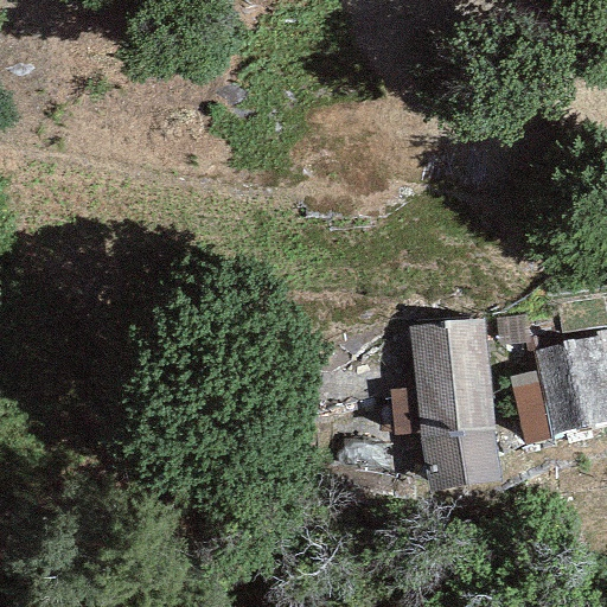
[(561,334),(606,327),(602,298),(556,305),(561,334)]
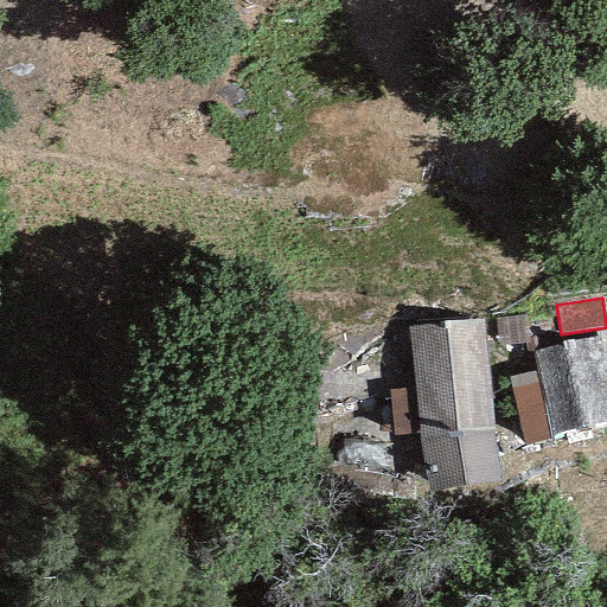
[(419,438),(430,493),(498,483),(492,430),(483,319),(408,328),(414,388),(417,434),(419,438)]
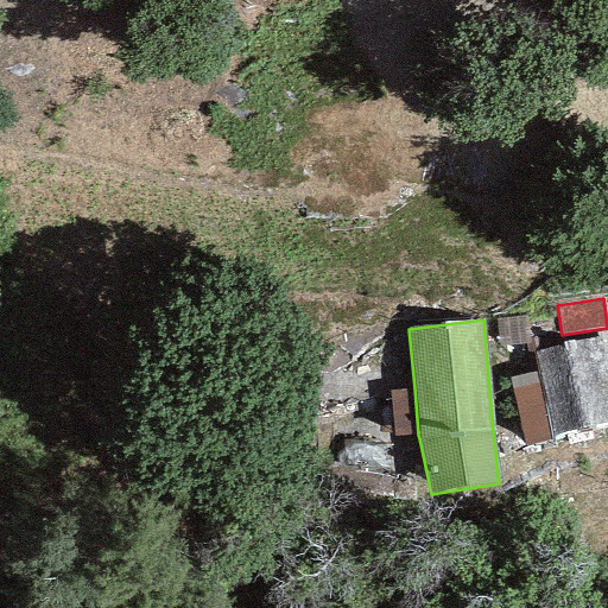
[(552,441),(553,439),(607,426),(607,330),(596,333),(597,336),(563,342),(563,346),(533,353),(537,373),(552,441)]
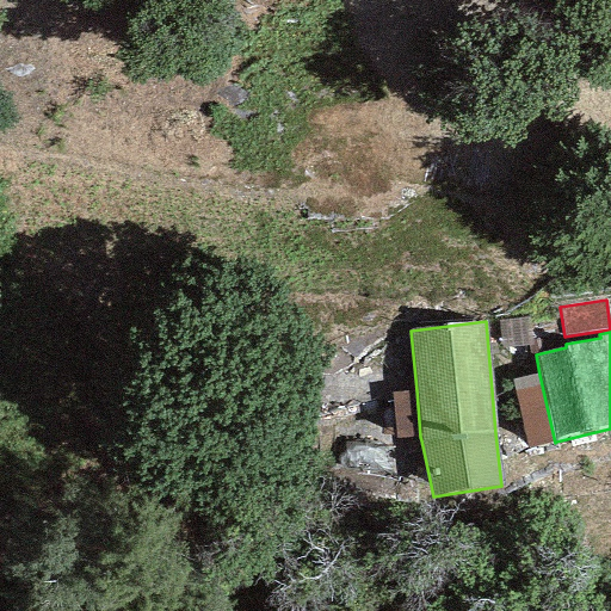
[(512,381),(528,449),(555,443),(539,375),(512,381)]
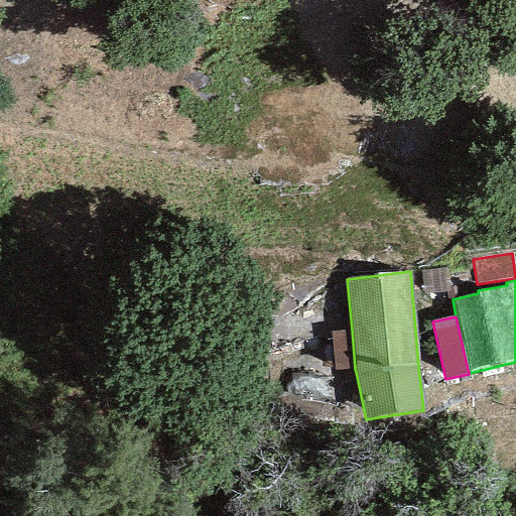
[(331,332),(334,371),(355,369),(352,330),(331,332)]
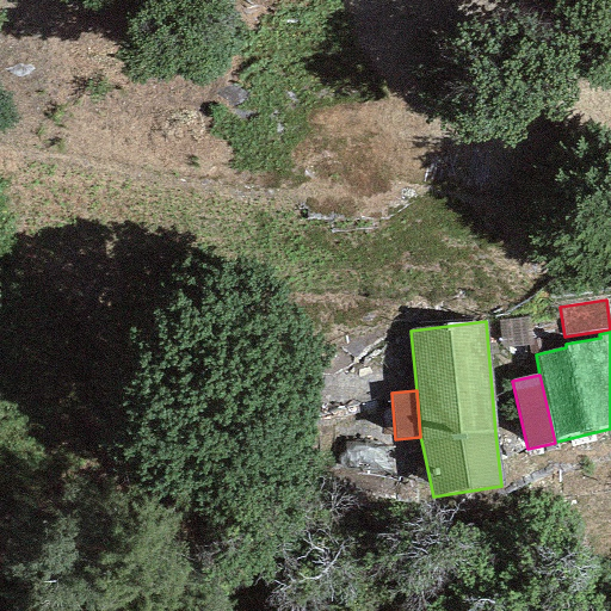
All buildings are outlined.
